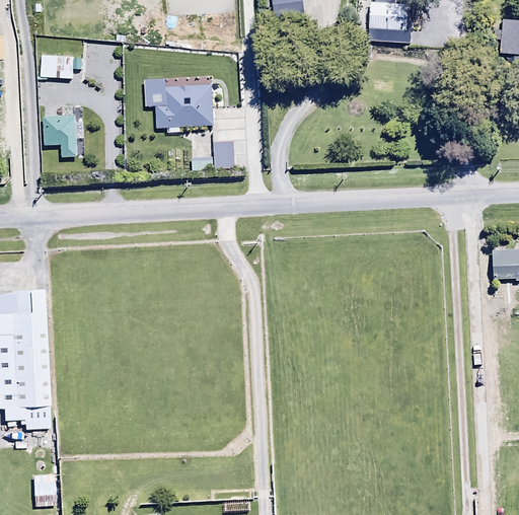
[(408,3),(370,1),(368,28),(406,30),(408,3)]
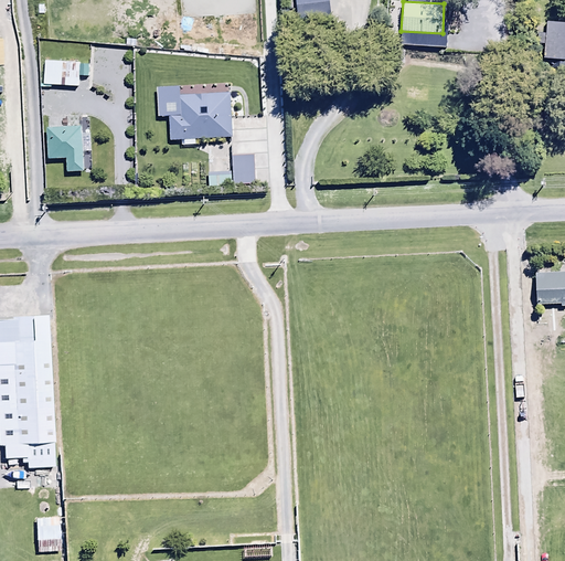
[(71,50),(46,49),(44,83),(80,85),(81,61),(70,61),(71,50)]
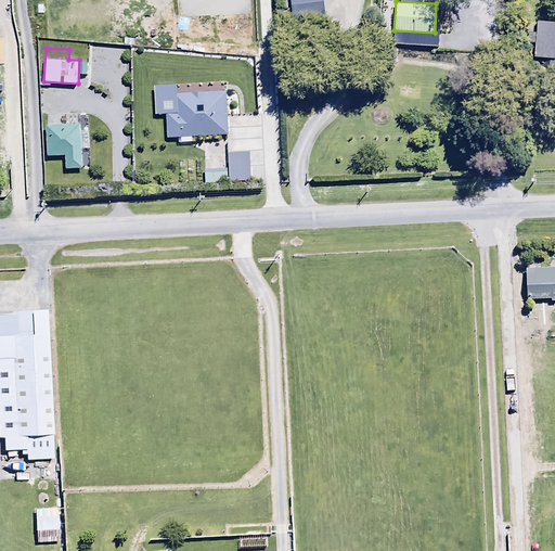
[(166,112),(167,136),(229,133),(227,90),(175,92),(176,111),(166,112)]
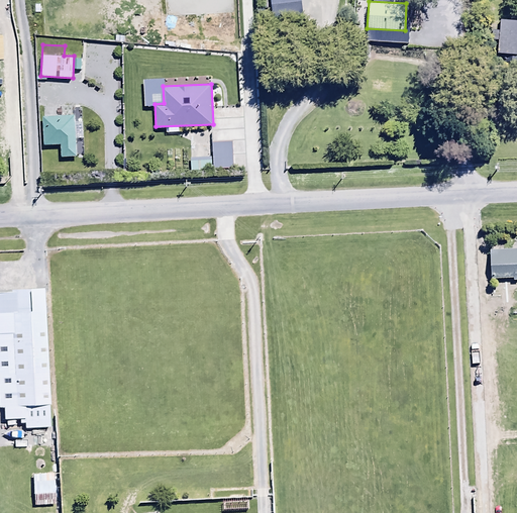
[(76,114),(43,115),(44,144),(62,144),(62,157),(78,156),(77,137),(84,137),(83,120),(76,121),(76,114)]
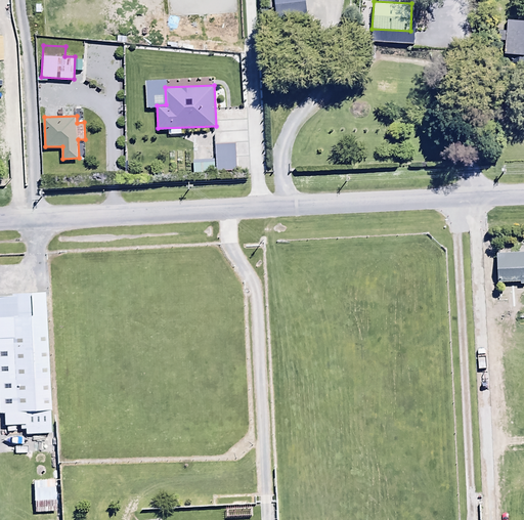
[(235,143),(216,144),(217,171),(237,170),(235,143)]
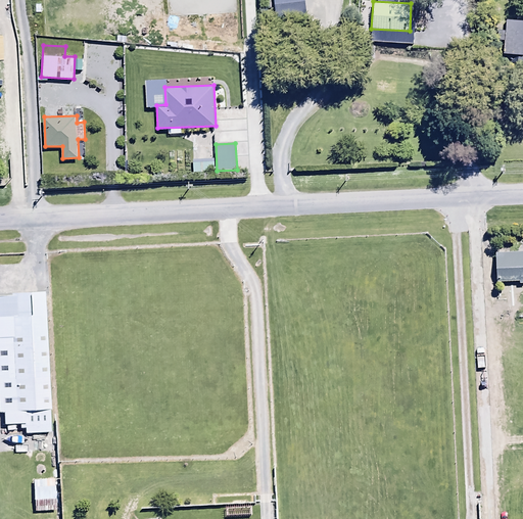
[(215,157),(198,158),(198,170),(215,169),(215,157)]
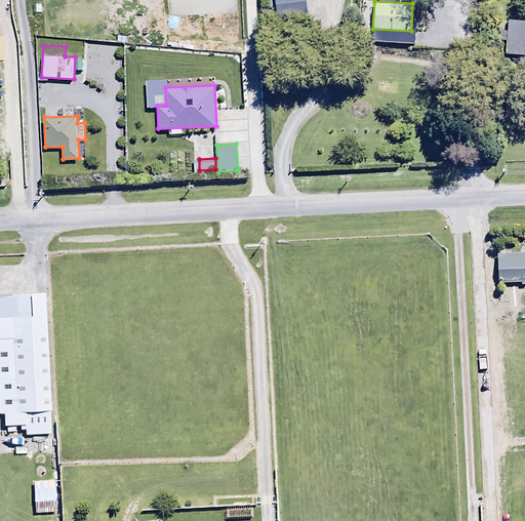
[(524,253),(497,254),(497,281),(524,280),(524,253)]
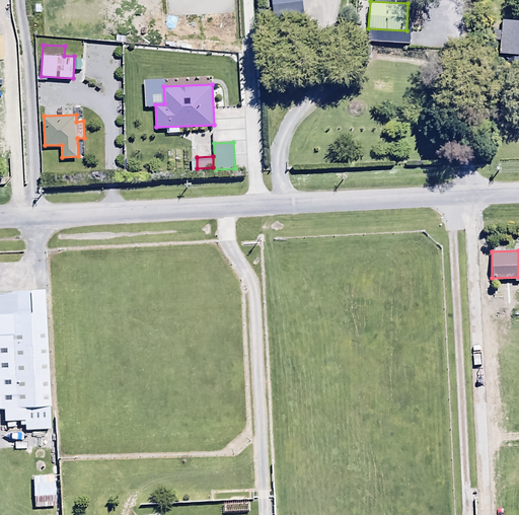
[(240,279),(233,268),(226,273),(232,284),(240,279)]
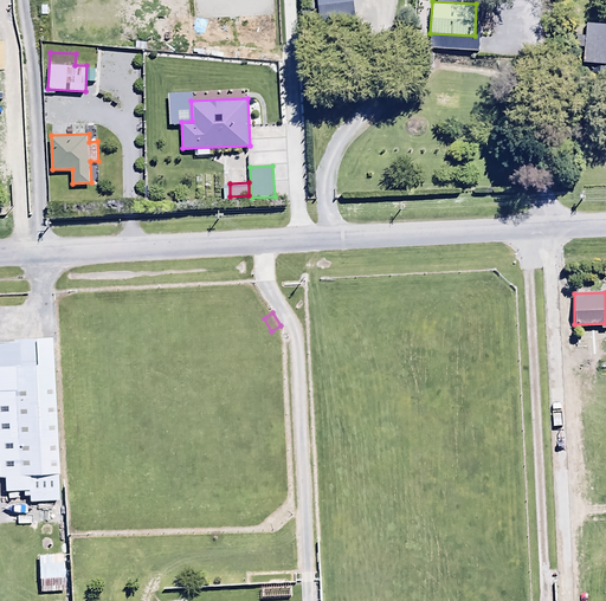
[(51,337),(0,340),(0,476),(4,477),(5,491),(23,490),(23,495),(30,495),(30,502),(60,499),(51,337)]
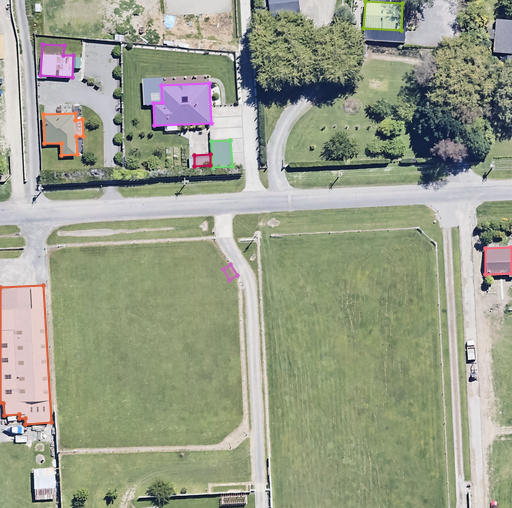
[(54,476),(33,476),(33,498),(53,499),(54,476)]
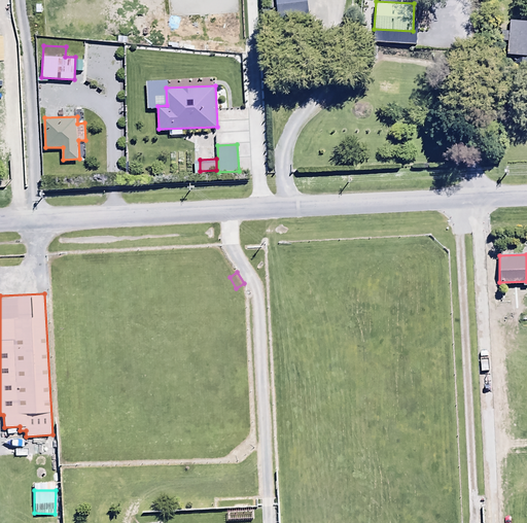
[(127,522),(127,512),(116,512),(115,522),(127,522)]
